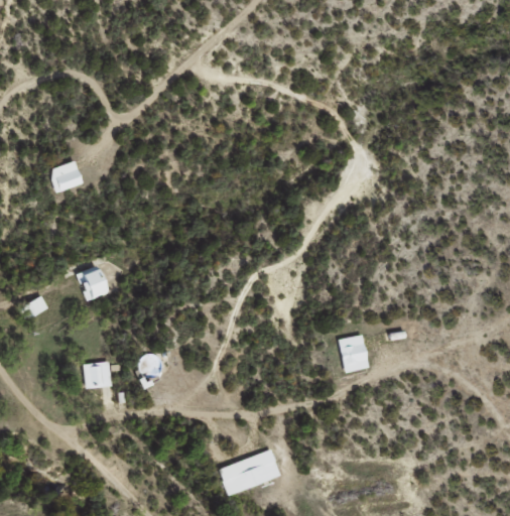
[(56,192),(83,182),(75,159),(48,169),(56,192)]
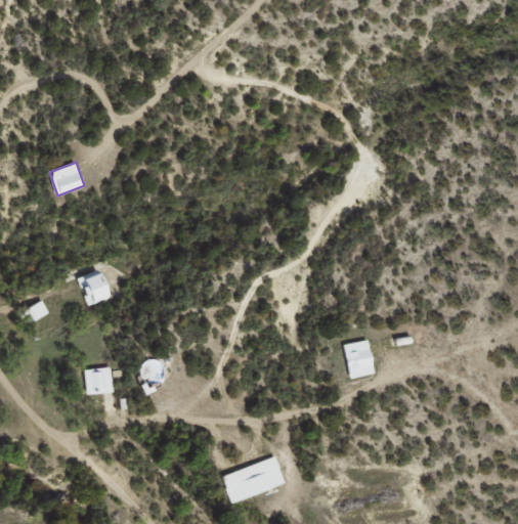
[(80,277),(88,306),(112,299),(103,270),(80,277)]
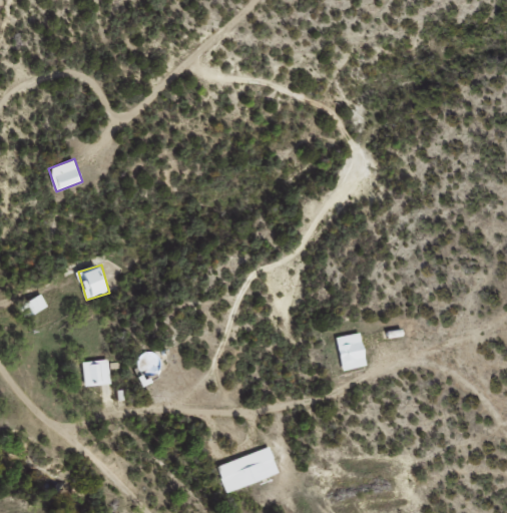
[(343,370),(368,365),(360,332),(335,338),(343,370)]
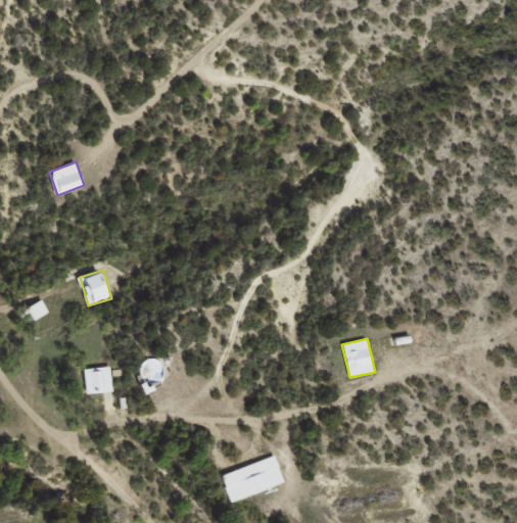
[(87,368),(87,392),(116,391),(115,367),(87,368)]
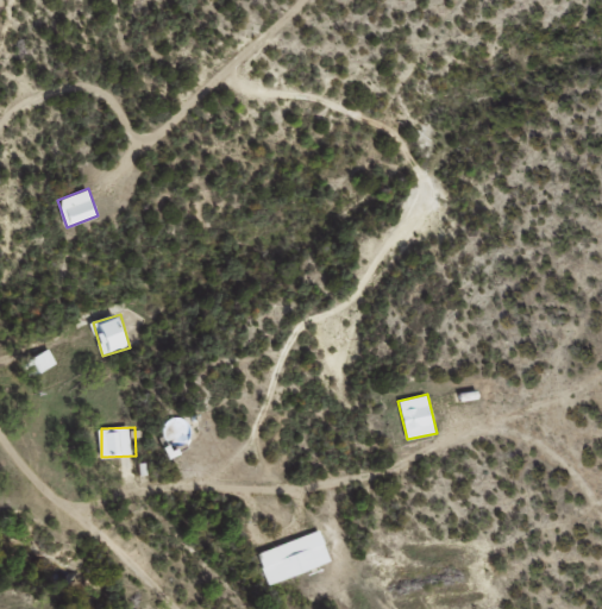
[(259,552),(270,584),(334,562),(324,529),(259,552)]
